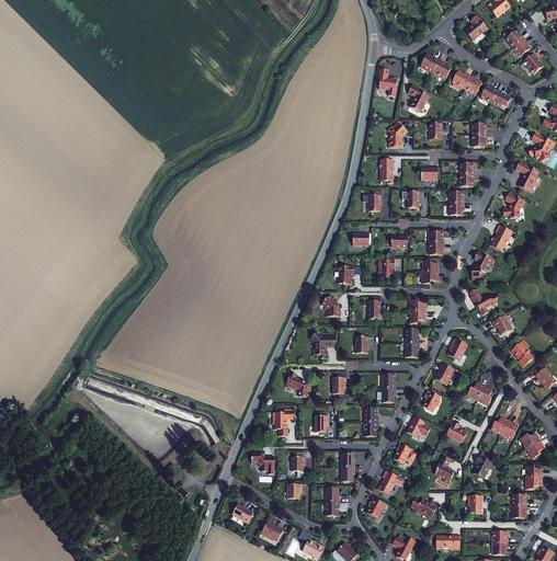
[(504,11),(509,7),(503,0),(493,0),(495,1),(492,3),(490,2),(486,7),(496,19),(501,14),(501,15),(506,15),(506,12),(504,11)]
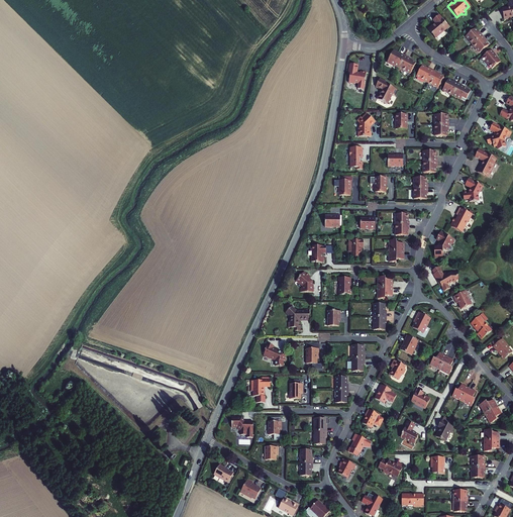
[(512,0),(510,0),(505,4),(506,8),(501,8),(504,20),(508,19),(508,18),(512,18),(512,24),(512,28),(512,0)]
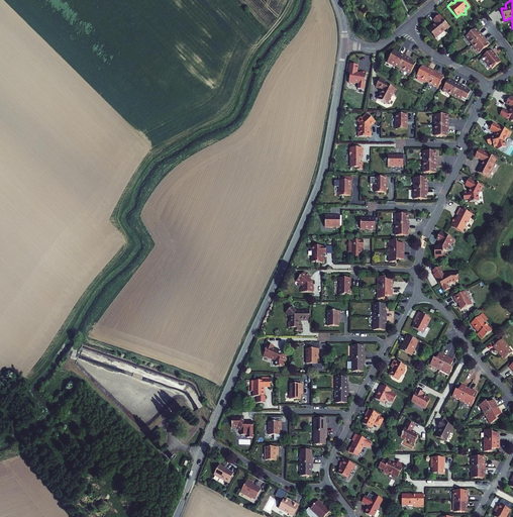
[(446,27),(437,16),(432,20),(434,22),(428,27),(435,36),(446,27)]
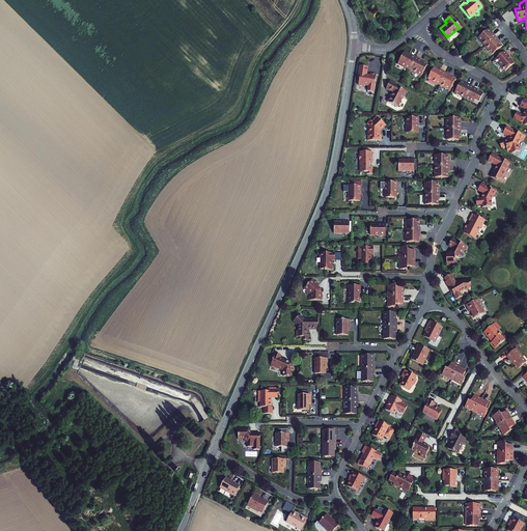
[(493,33),(488,28),(477,36),(484,46),(496,36),(493,33)]
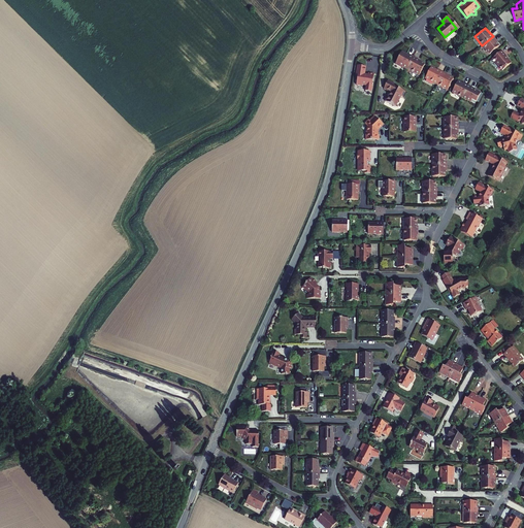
[(495,39),(493,36),(482,45),(489,54),(499,45),(494,39),(495,39)]
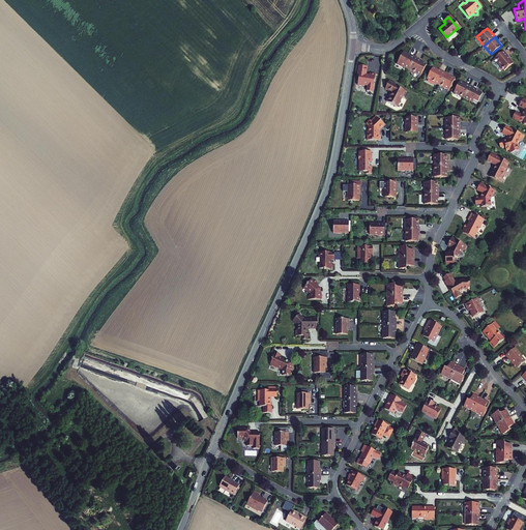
[(508,53),(505,49),(495,57),(505,69),(515,61),(508,54),(508,53)]
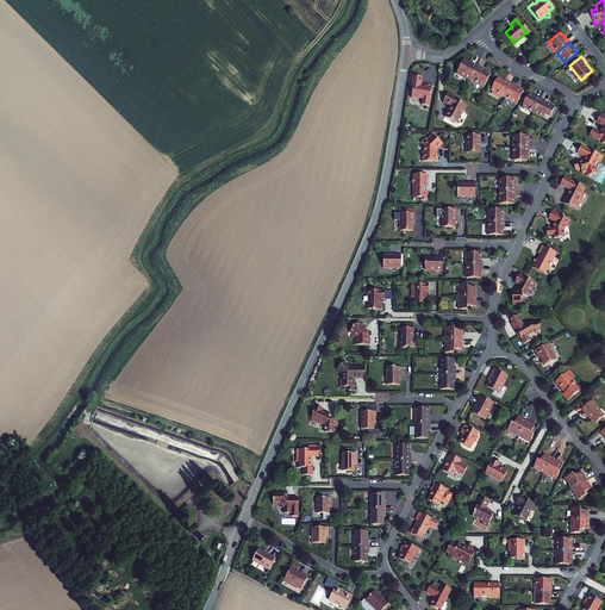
[(484,67),(474,62),(473,62),(463,57),(456,72),(484,86),(491,72),(482,68),(484,67)]
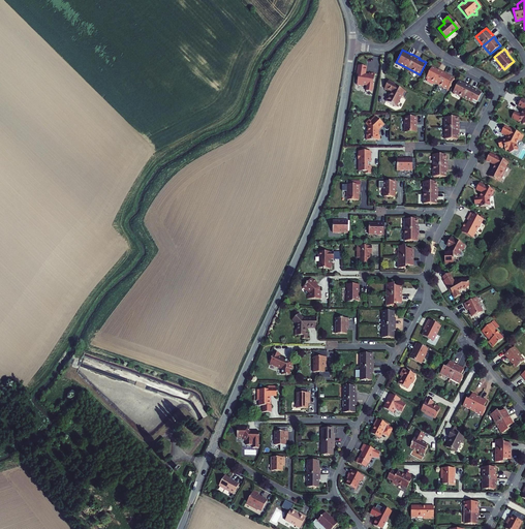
[(365,72),(367,65),(359,64),(357,72),(359,72),(357,83),(363,84),(363,83),(366,83),(367,84),(366,89),(372,90),(374,72),(369,71),(369,73),(365,72)]
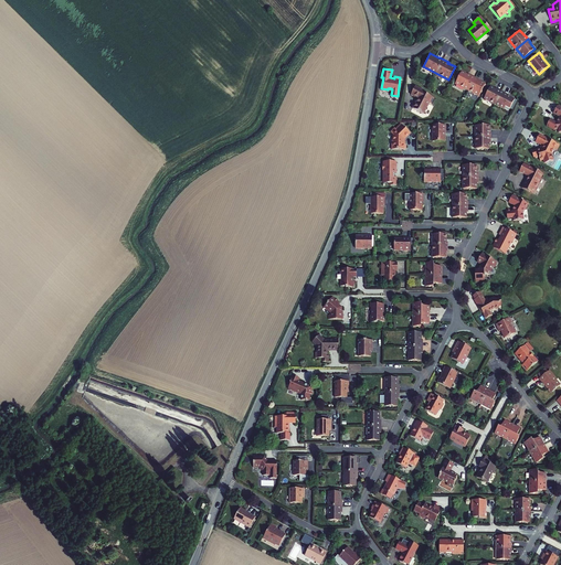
[(480,78),(472,74),(472,75),(463,71),(456,83),(480,96),(487,83),(480,80),(480,78)]
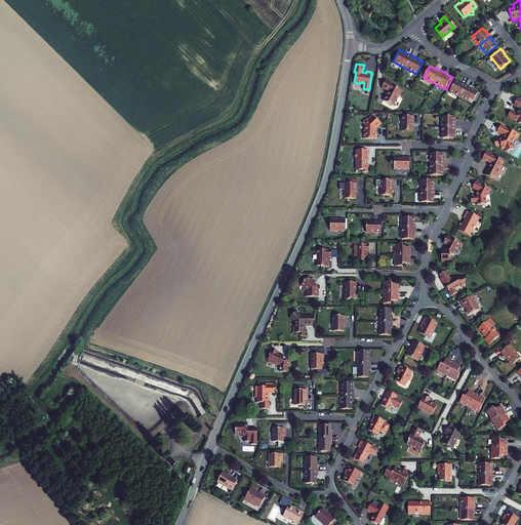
[(386,94),(383,101),(392,105),(399,93),(400,94),(403,89),(393,83),(394,82),(386,78),(382,86),(390,90),(388,94),(386,94)]
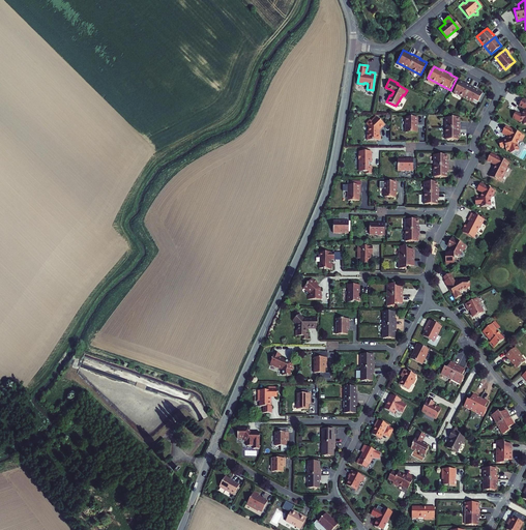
[(464,95),(470,84),(465,81),(465,82),(460,80),(454,90),(464,95)]
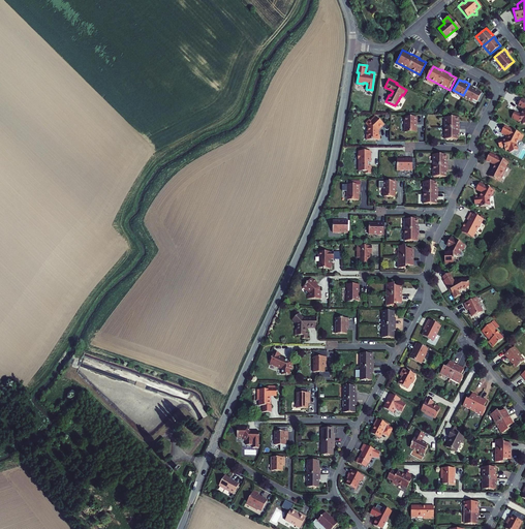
[(475,87),(469,84),(463,95),(471,100),(473,97),(476,99),(482,91),(474,88),(475,87)]
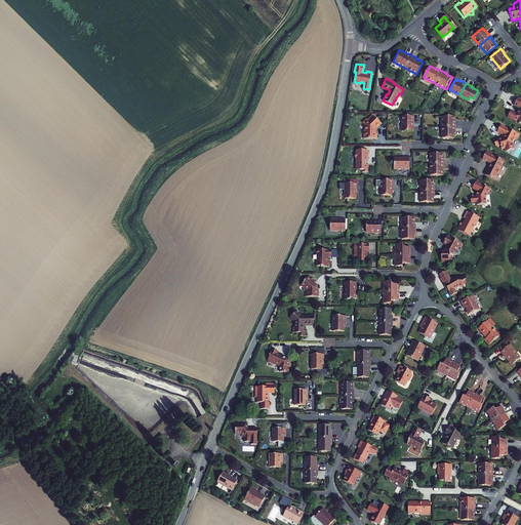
[(520,101),(516,98),(513,106),(518,109),(515,114),(512,114),(513,121),(518,120),(518,123),(520,122),(520,101)]
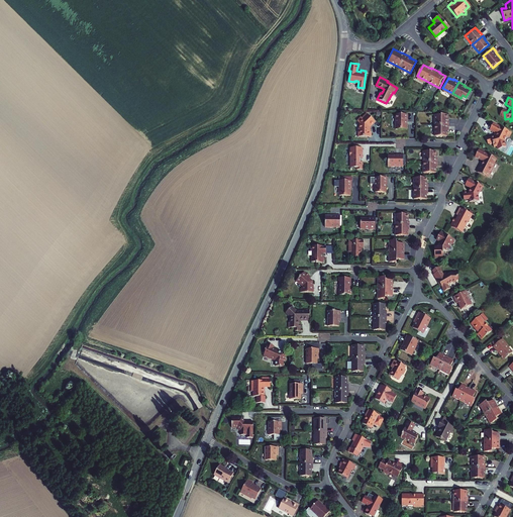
[(357,126),(357,134),(371,135),(371,128),(368,128),(368,125),(369,125),(369,123),(373,118),(368,112),(365,114),(364,113),(362,115),(361,114),(356,118),(361,122),(360,123),(358,126),(357,126)]
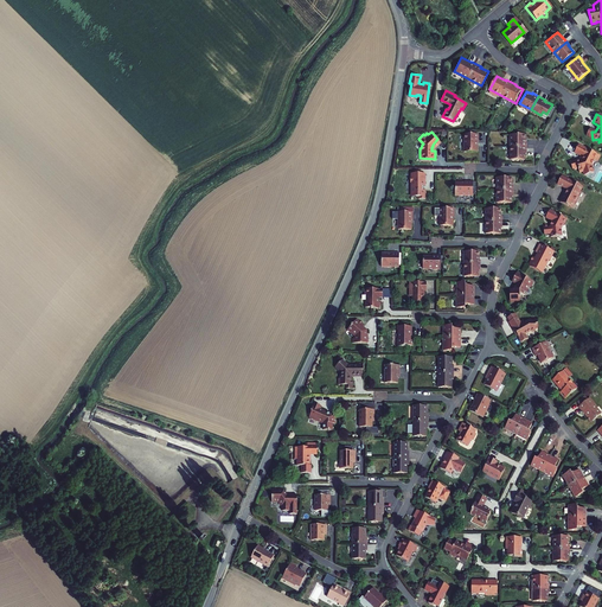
[(478,139),(478,132),(463,132),(463,149),(476,149),(476,139),(478,139)]
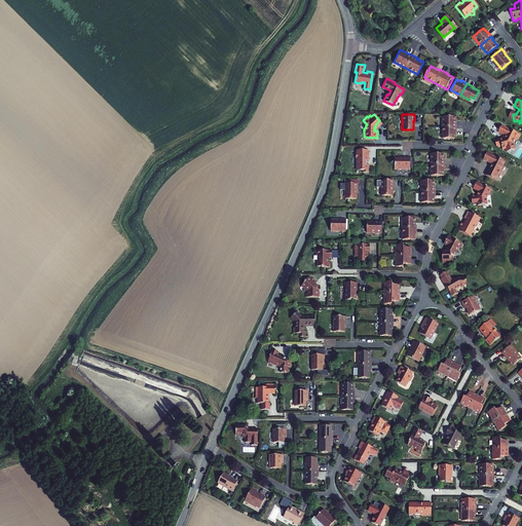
[(455,122),(455,115),(443,115),(442,125),(456,125),(456,122),(455,122)]
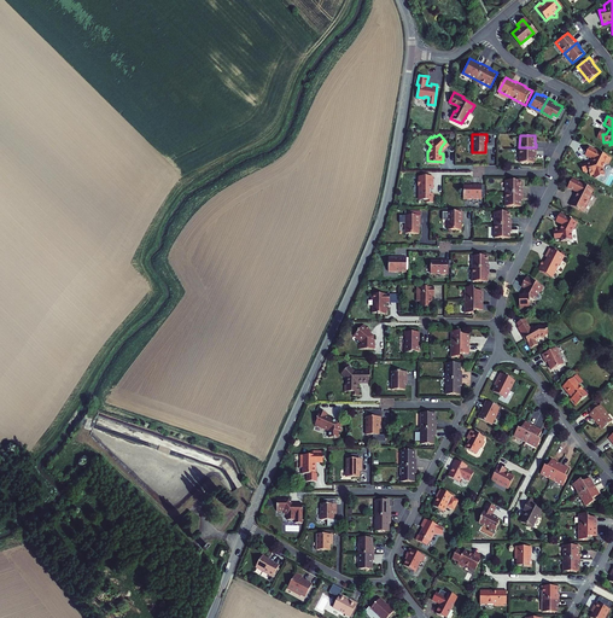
[(536,147),(519,147),(519,161),(535,161),(535,152),(536,152),(536,147)]
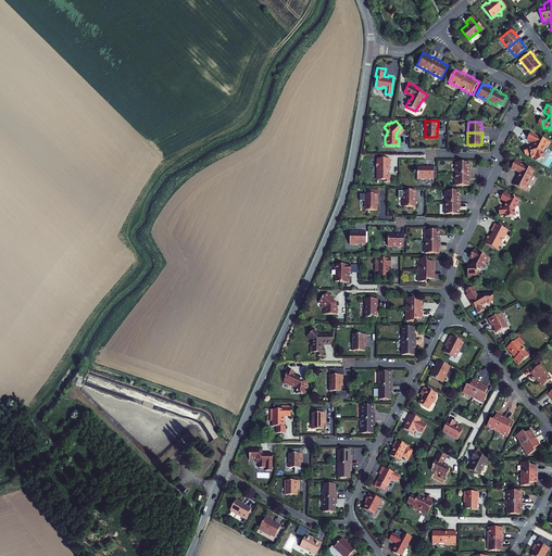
[(551,143),(529,133),(526,140),(531,142),(529,148),(525,149),(527,155),(531,154),(532,158),(536,156),(537,160),(546,158),(543,151),(546,148),(548,149),(551,143)]
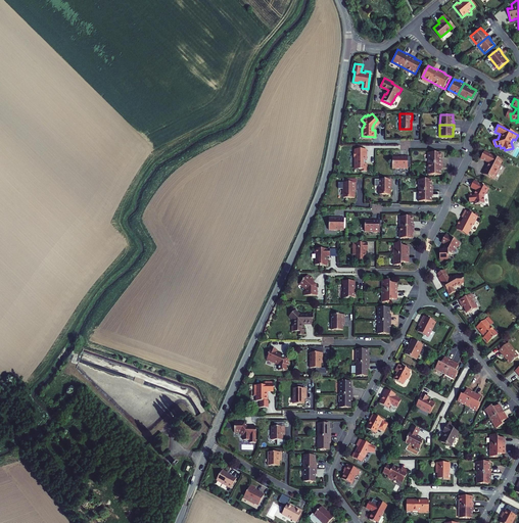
[(360,170),(365,170),(365,161),(364,161),(364,156),(366,156),(366,148),(355,147),(355,150),(352,150),(352,156),(355,156),(355,168),(360,168),(360,170)]
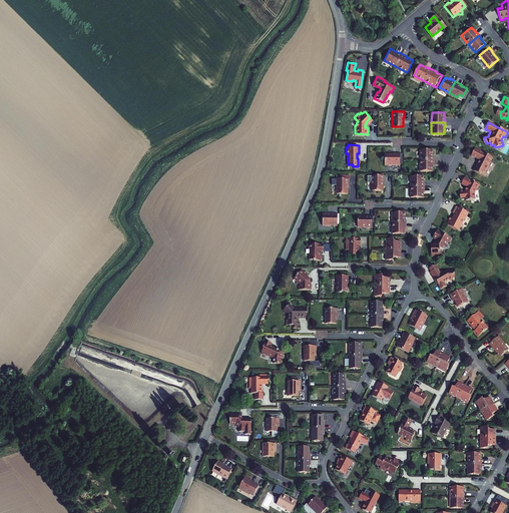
[(434,155),(434,148),(421,148),(421,158),(434,159),(434,155)]
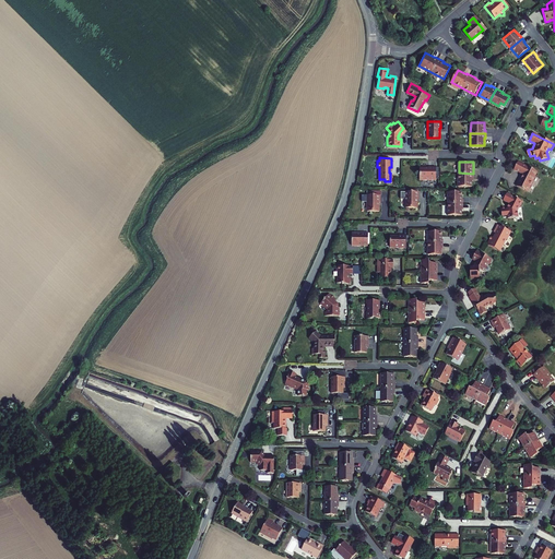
[(527,190),(536,171),(517,162),(514,169),(521,173),(516,185),(527,190)]
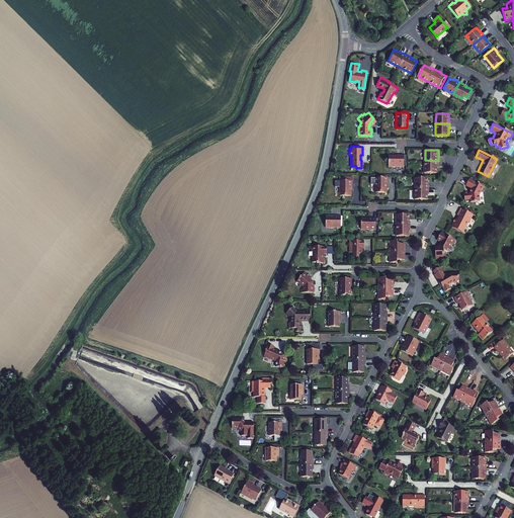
[(397,154),(389,154),(389,166),(404,166),(404,153),(397,153),(397,154)]
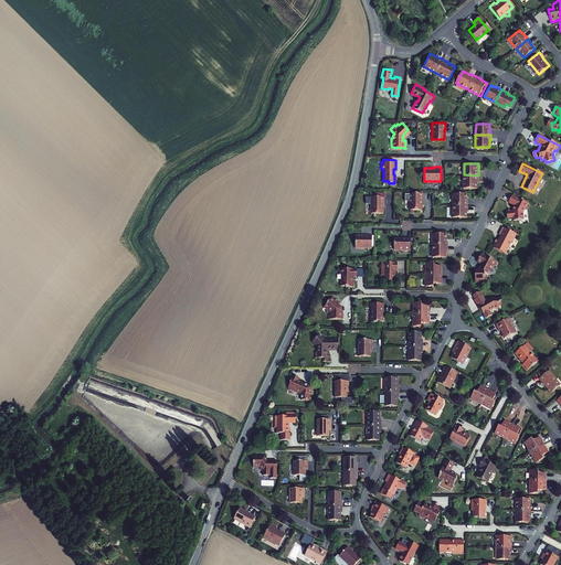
[(478,179),(478,176),(464,174),(464,187),(478,187),(478,179)]
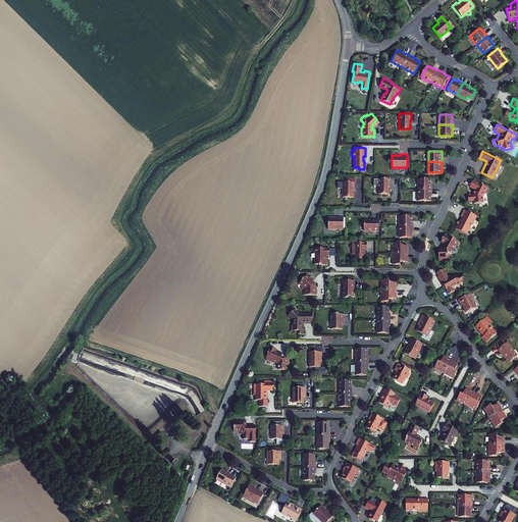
[(391,193),(391,177),(378,177),(378,193),(391,193)]
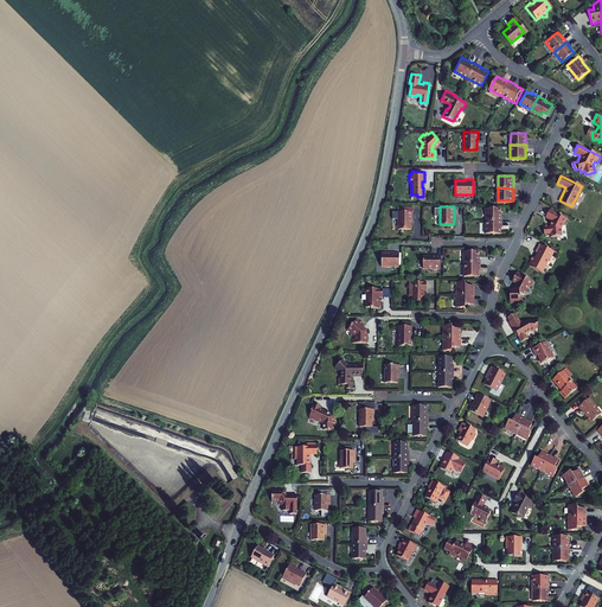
[(501,215),(501,206),(486,206),(486,219),(503,219),(503,215),(501,215)]
